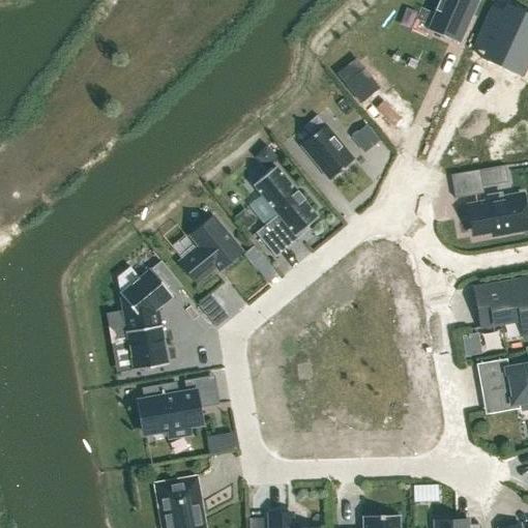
[(441,0),(429,28),(461,42),(478,0),(441,0)]
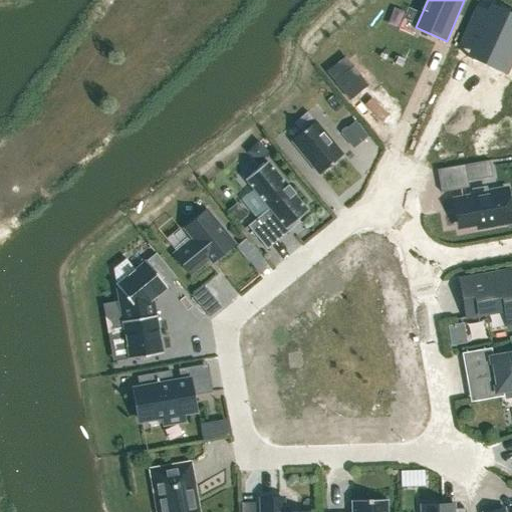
[(501,14),(489,9),(471,48),(483,53),(481,58),(507,70),(506,72),(509,73),(511,68),(510,67),(511,64),(511,13),(503,10),(501,14)]
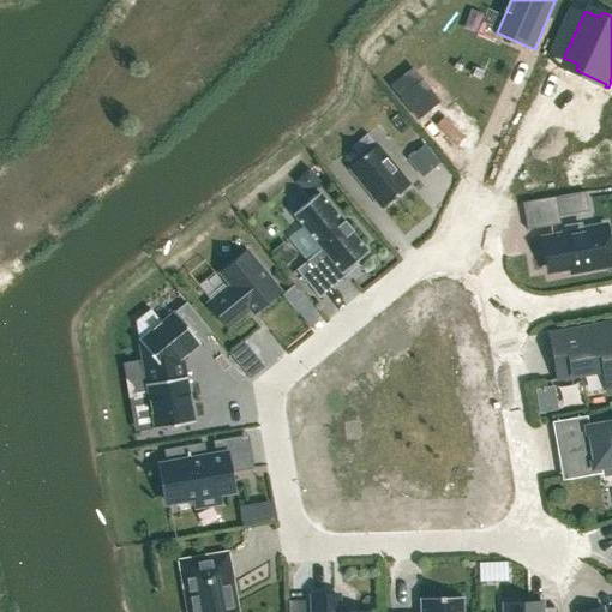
[(379,143),(351,166),(383,205),(412,183),(379,143)]
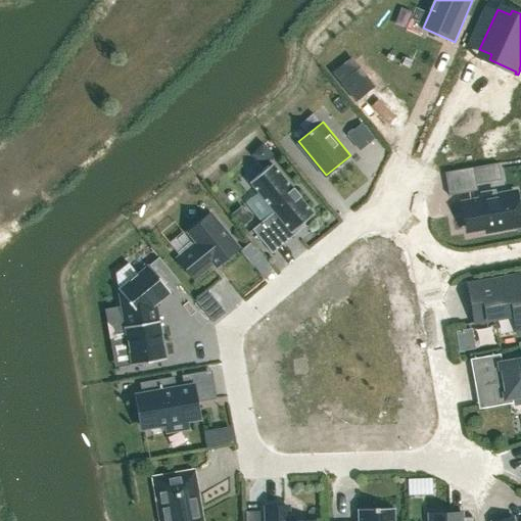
[(364,124),(350,134),(361,147),(374,137),(364,124)]
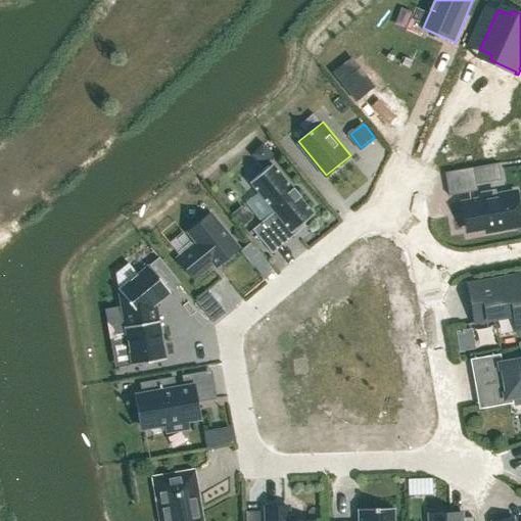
[(474,166),(446,171),(451,194),(478,189),(477,182),(503,178),(500,161),(474,166)]
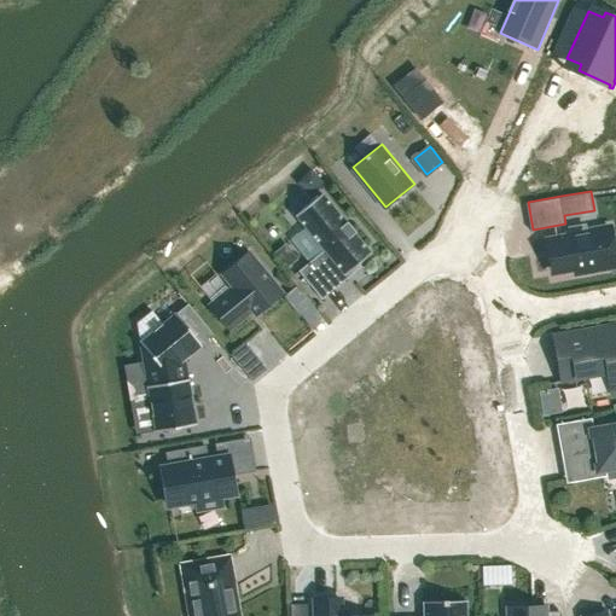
[(323,192),(297,214),(325,249),(300,269),(323,298),(350,275),(348,272),(372,251),(323,192)]
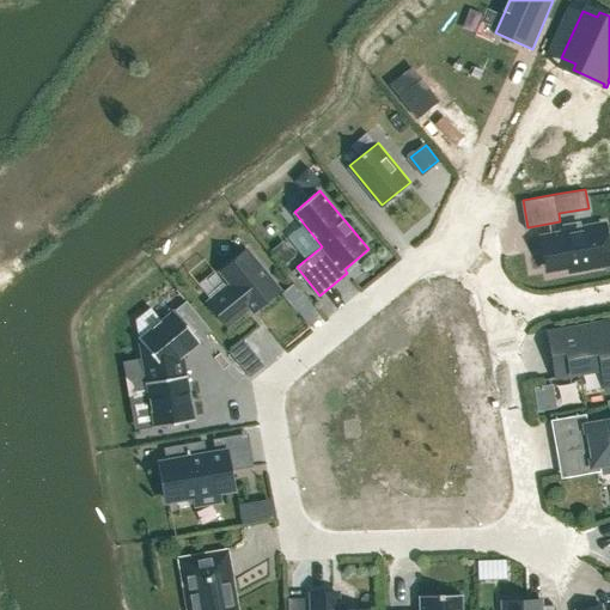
[(565,232),(543,236),(548,267),(572,262),(573,269),(609,262),(609,246),(605,223),(581,227),(581,229),(567,232),(566,230),(565,230),(565,232)]
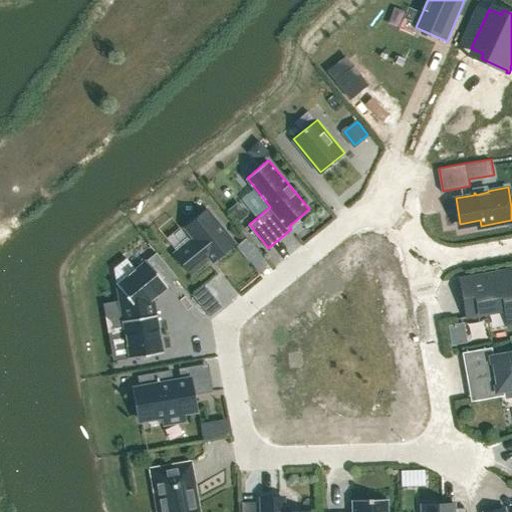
[(195,237),(176,252),(192,272),(211,257),(214,260),(235,242),(208,209),(191,224),(187,227),(194,235),(193,235),(195,237)]
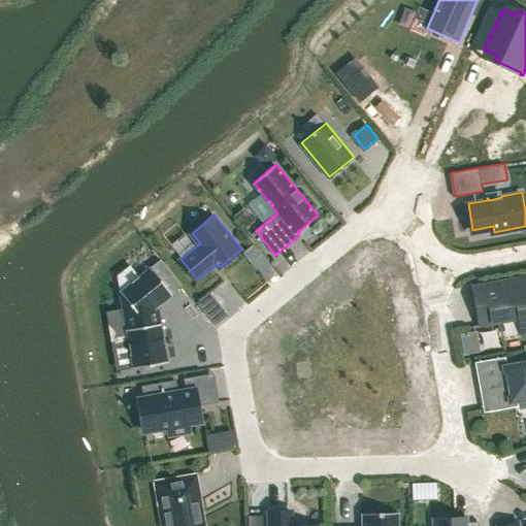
[(259,268),(268,259),(256,244),(245,253),(259,268)]
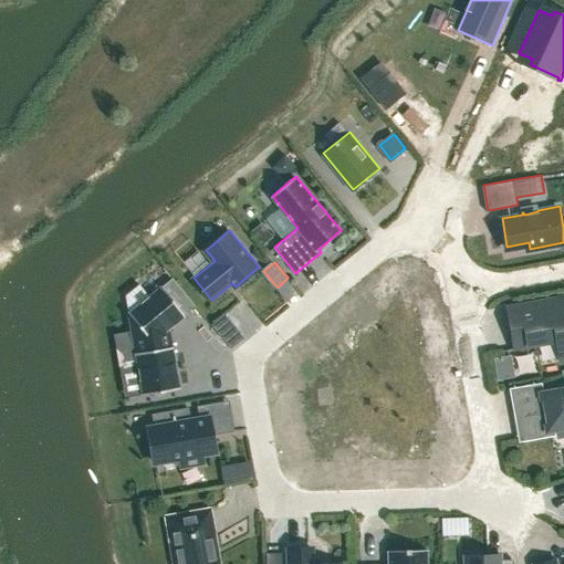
[(163,285),(129,312),(144,394),(180,388),(170,327),(186,314),(196,305),(174,278),(163,286),(163,285)]
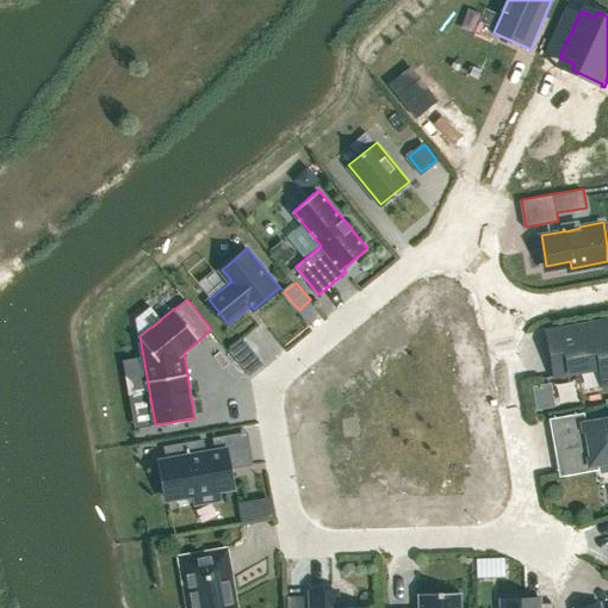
[(565,339),(551,341),(556,374),(601,366),(606,389),(607,388),(607,320),(569,327),(569,328),(563,328),(565,339)]
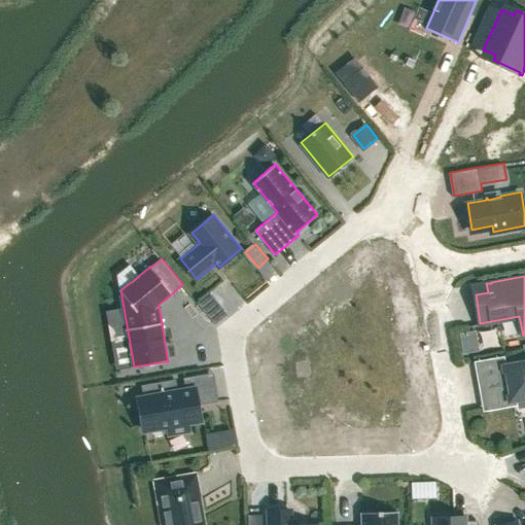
[(210,290),(198,302),(216,323),(229,313),(210,290)]
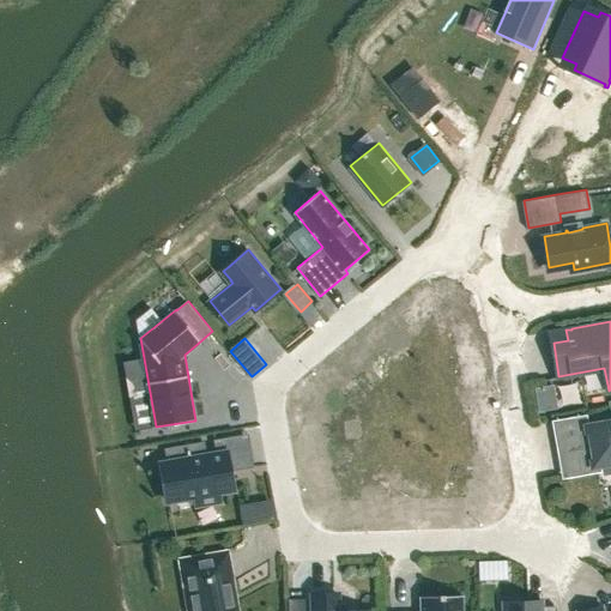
[(585,447),(564,451),(568,475),(599,469),(598,461),(602,461),(602,460),(610,458),(610,424),(610,419),(590,423),(591,430),(582,431),(585,447)]
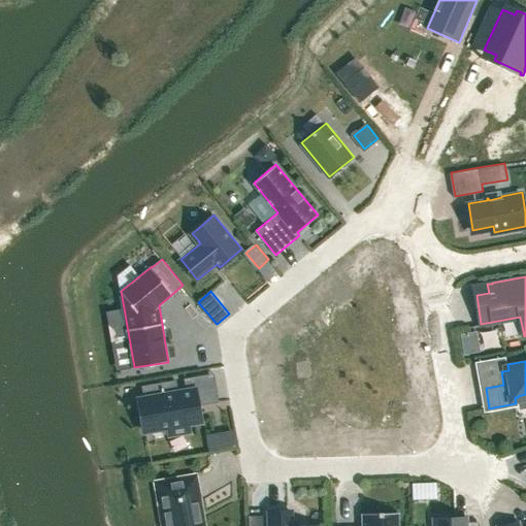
[(145,397),(139,398),(144,430),(168,426),(170,434),(191,430),(189,422),(202,420),(196,389),(178,392),(176,380),(143,386),(145,397)]
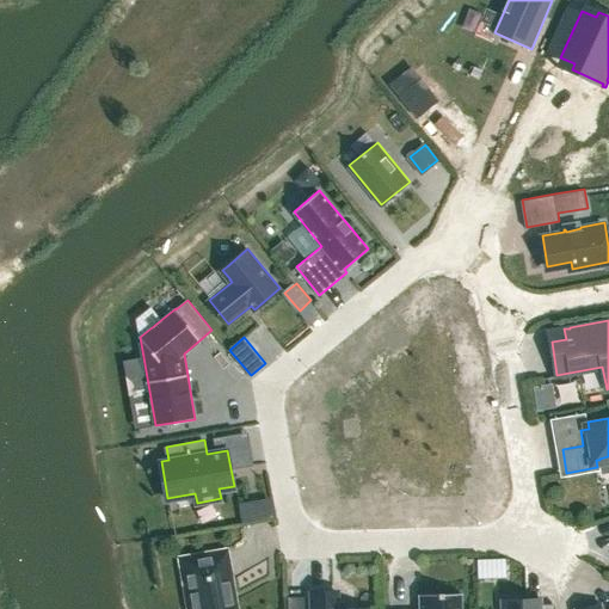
[(270,499),(241,504),(244,521),(274,515),(270,499)]
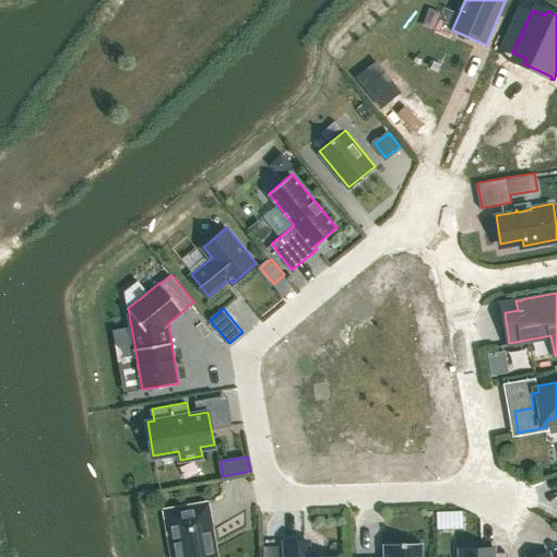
[(217,556),(208,502),(166,510),(174,556),(217,556)]
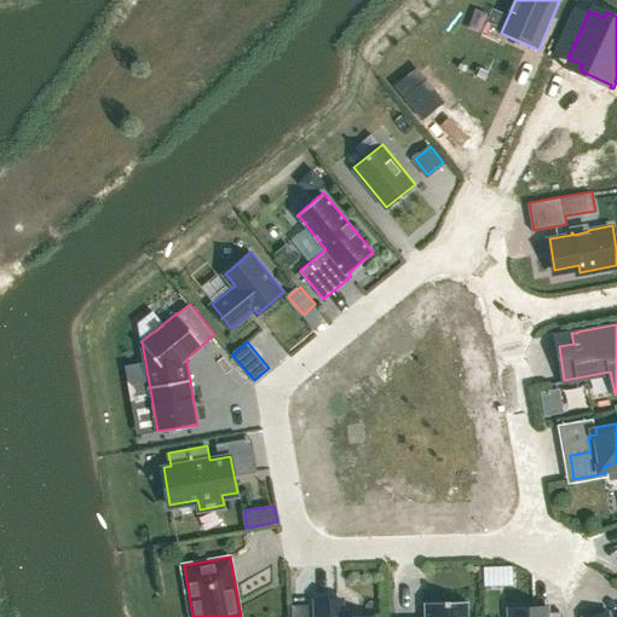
[(341,598),(317,599),(317,616),(372,616),(373,616),(342,616),(341,598)]
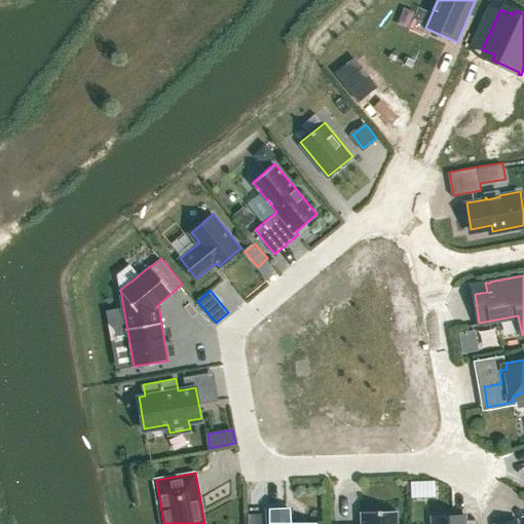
[(362,523),(398,523),(398,510),(362,511),(362,523)]
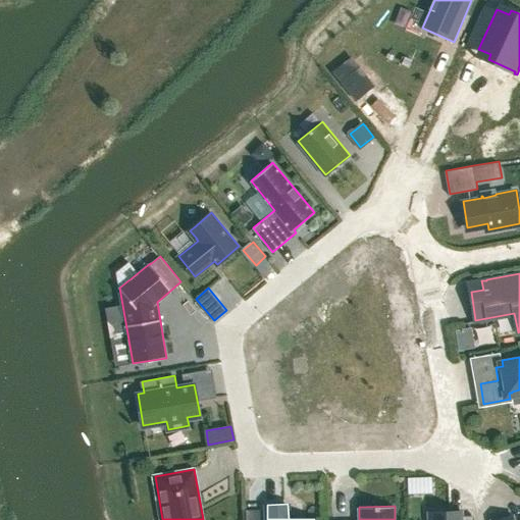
[(246,509),(246,519),(261,519),(261,509),(246,509)]
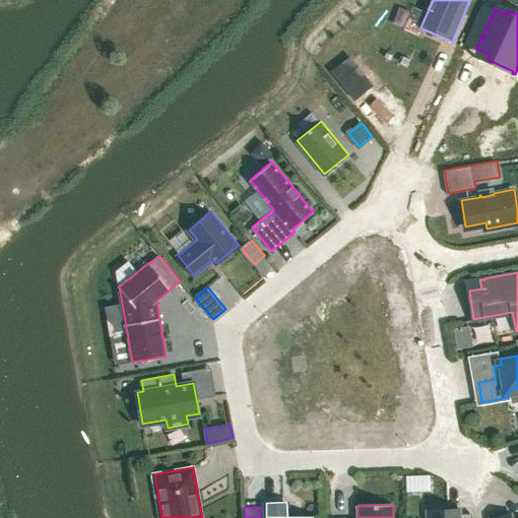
[(460,517),(461,508),(428,509),(428,517),(460,517)]
